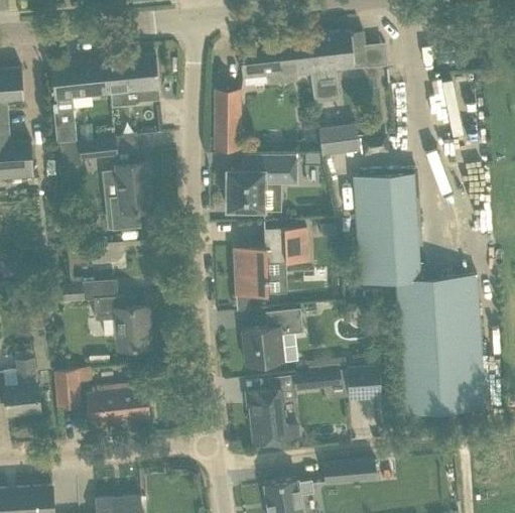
[(351,31),(306,36),(310,74),(316,73),(317,79),(337,77),(336,71),(355,69),(355,65),(367,62),(363,32),(351,33),(351,31)]
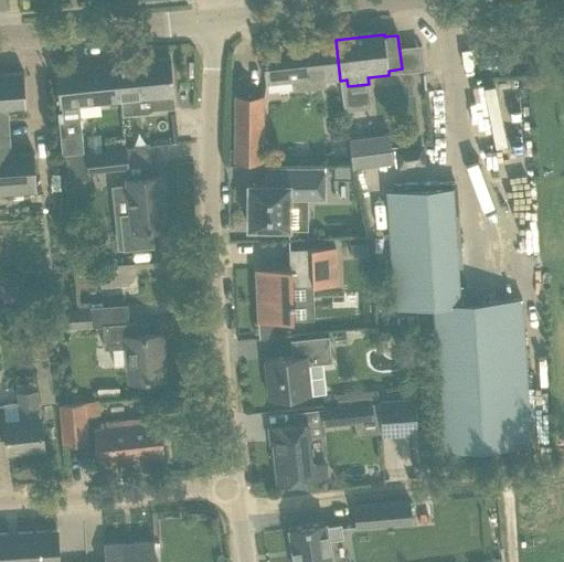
[(262,48),(266,85),(293,82),(294,94),(327,89),(326,83),(340,81),(336,40),(262,48)]
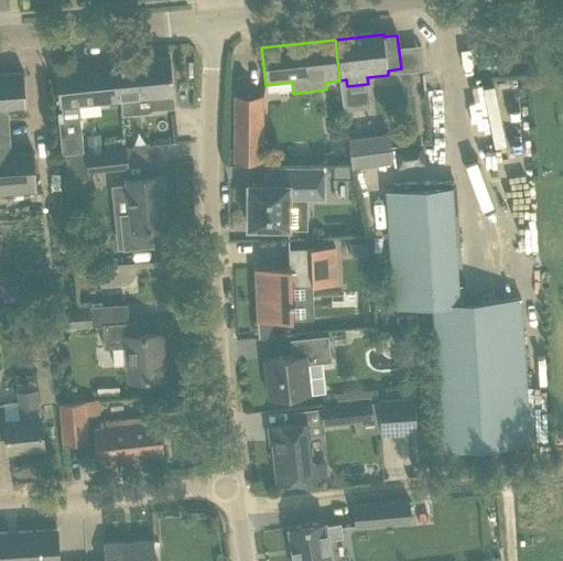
[(170,60),(116,65),(120,103),(121,103),(122,115),(153,112),(174,110),(170,60)]
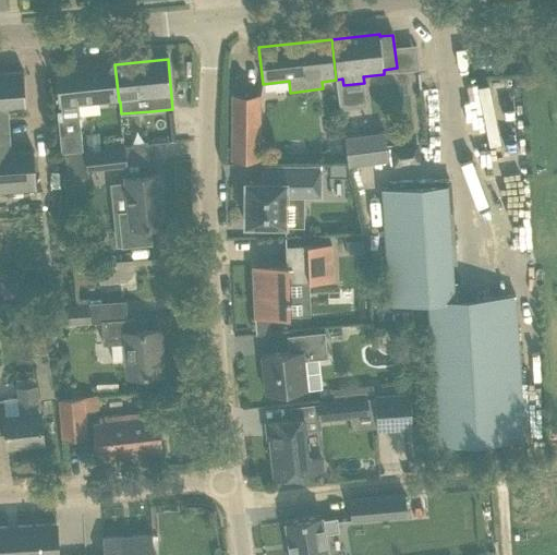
[(111,64),(56,70),(58,92),(59,107),(60,123),(59,123),(62,155),(82,153),(77,106),(116,101),(119,101),(114,64),(111,64)]
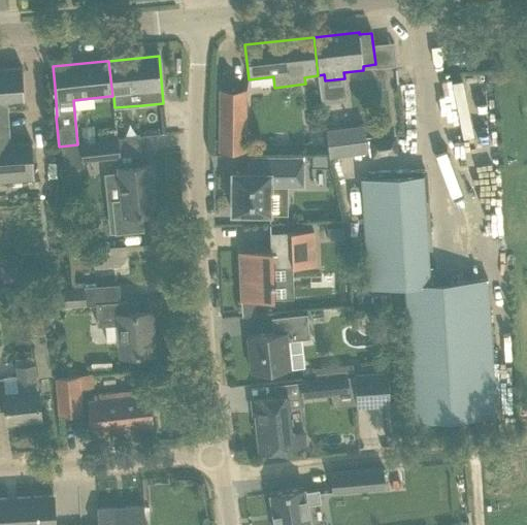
[(0,184),(34,182),(31,146),(11,149),(8,106),(25,104),(23,70),(0,71),(0,184)]
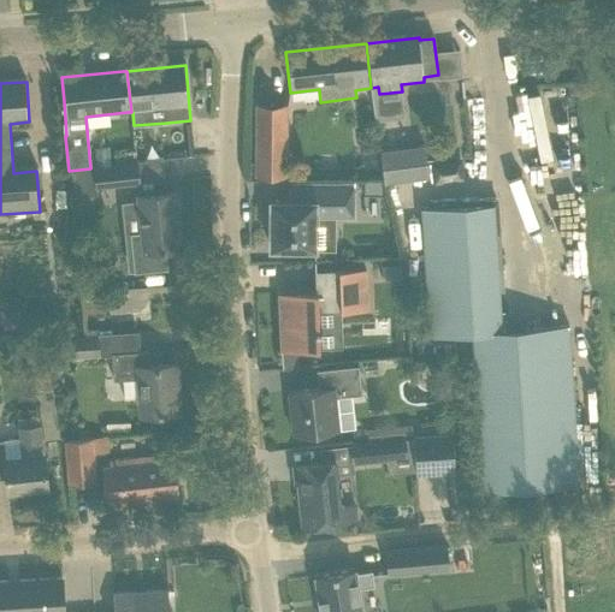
[(561,172),(575,172),(573,105),(560,106),(561,172)]
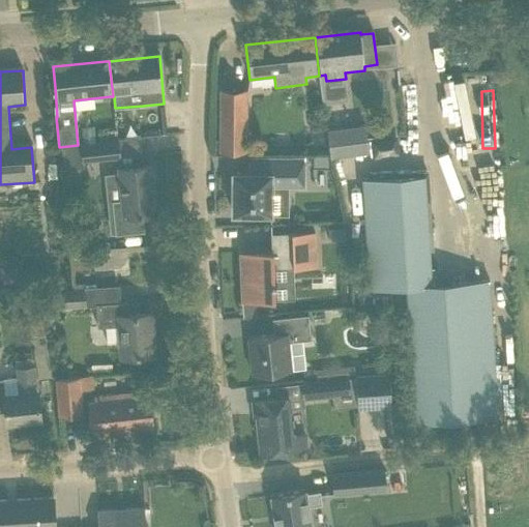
[(219,154),(246,154),(247,92),(221,92),(219,154)]
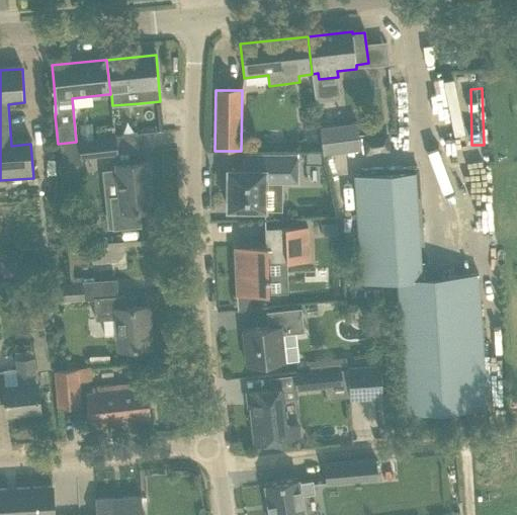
[(325,131),(329,156),(361,151),(357,125),(325,131)]
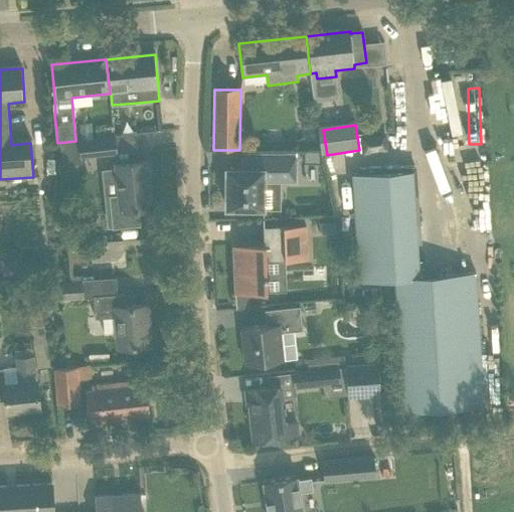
[(79,143),(80,159),(117,155),(115,139),(79,143)]
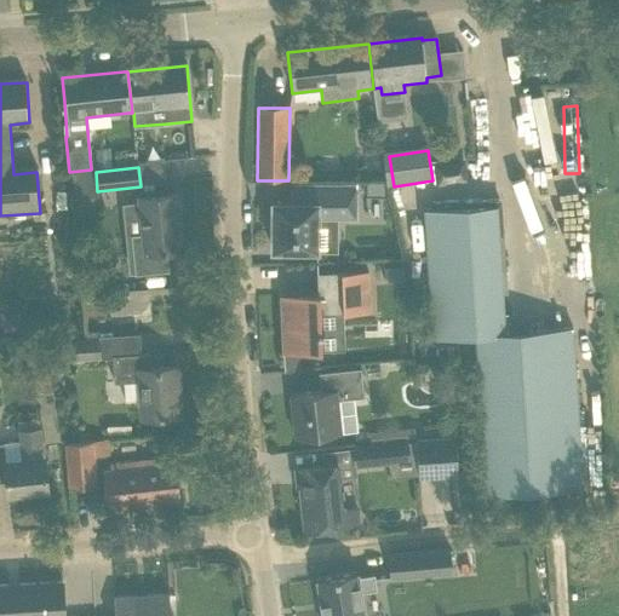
[(273,252),(317,252),(336,253),(336,218),(355,219),(355,185),(293,185),(293,205),(273,205),(273,252)]
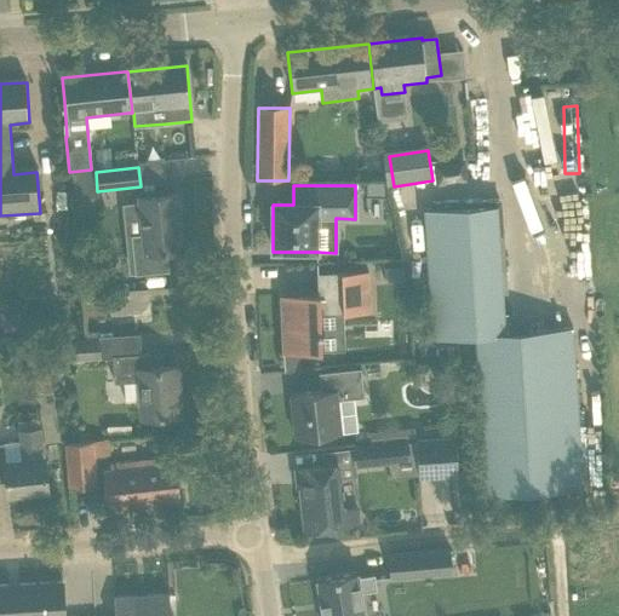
[(384,185),(370,185),(370,196),(384,195),(384,185)]
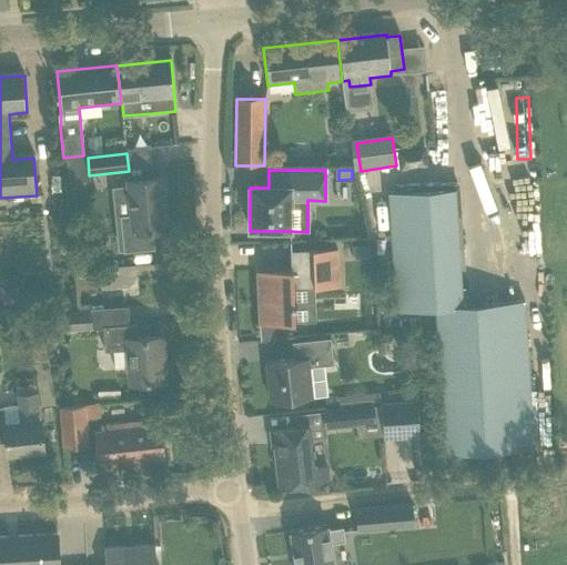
[(120,218),(124,254),(155,251),(153,232),(168,231),(163,179),(127,182),(130,217),(120,218)]
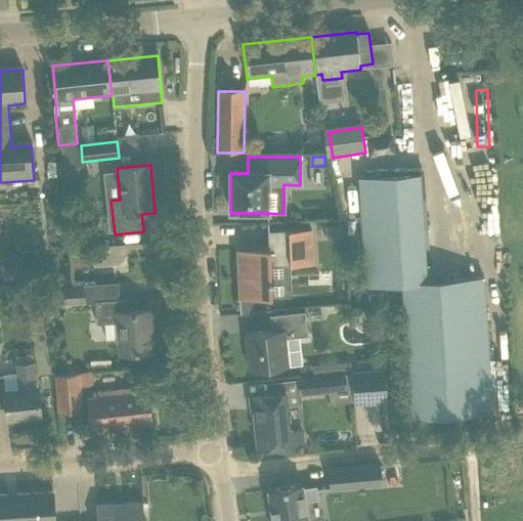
[(358,179),(364,290),(402,287),(410,422),(492,417),(484,283),(427,286),(421,175),(358,179)]
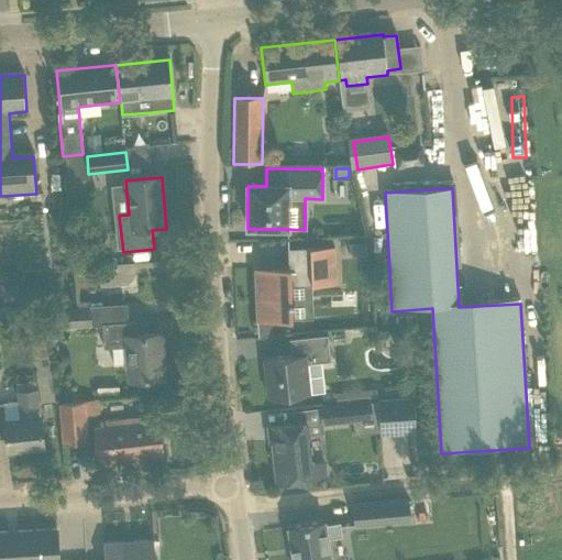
[(366,244),(350,245),(350,257),(367,257),(366,244)]
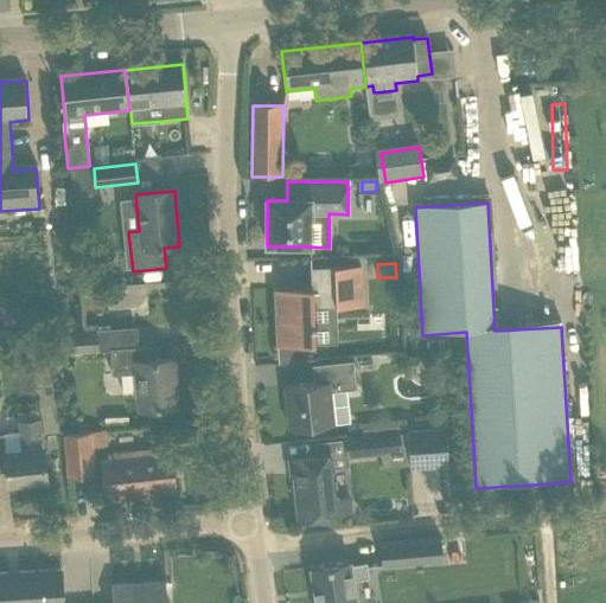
[(275,290),(278,347),(314,346),(314,329),(317,329),(317,325),(314,325),(313,310),(362,308),(361,268),(311,270),(311,289),(275,290)]
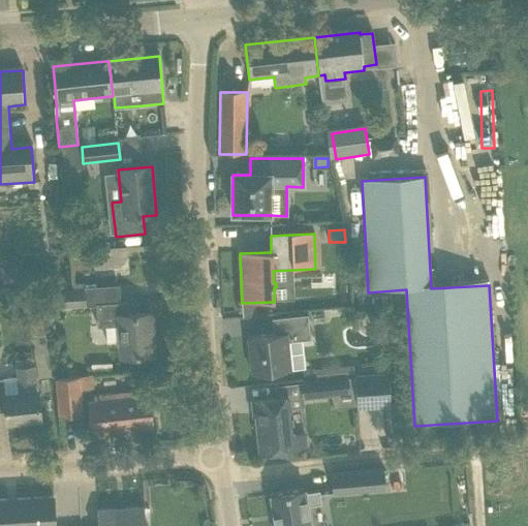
[(18,269),(3,270),(3,285),(19,284),(18,269)]
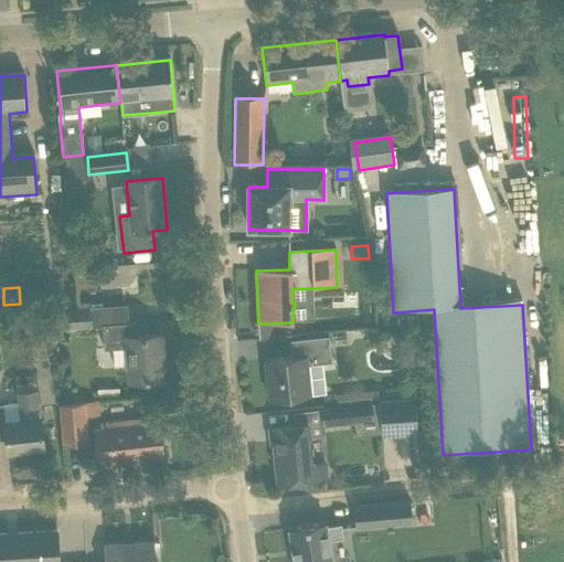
[(56,314),(57,330),(91,328),(89,311),(56,314)]
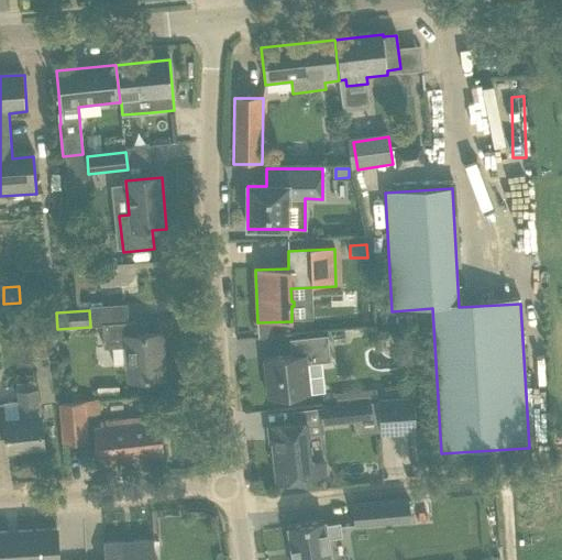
[(101,326),(102,350),(112,349),(113,368),(129,366),(129,381),(163,379),(162,354),(160,354),(158,342),(162,342),(161,336),(135,337),(135,324),(101,326)]
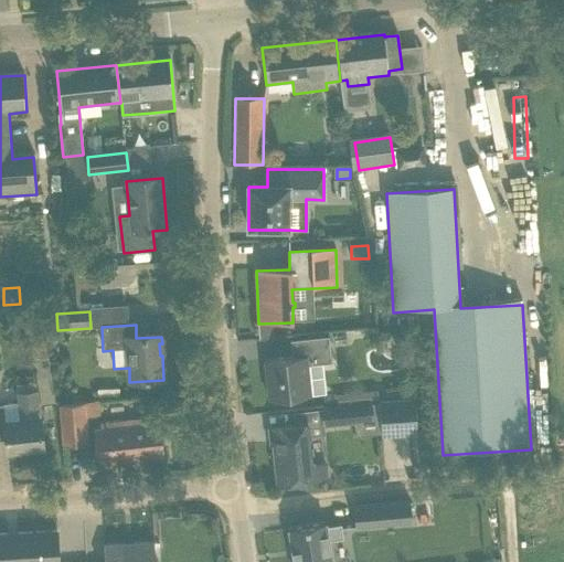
[(269,361),(270,373),(266,373),(269,402),(311,398),(308,368),(331,364),(329,338),(290,342),(293,359),(269,361)]
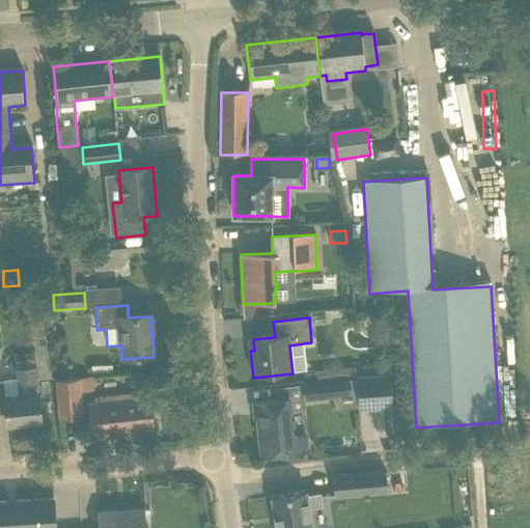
[(12,368),(0,368),(0,379),(14,378),(12,368)]
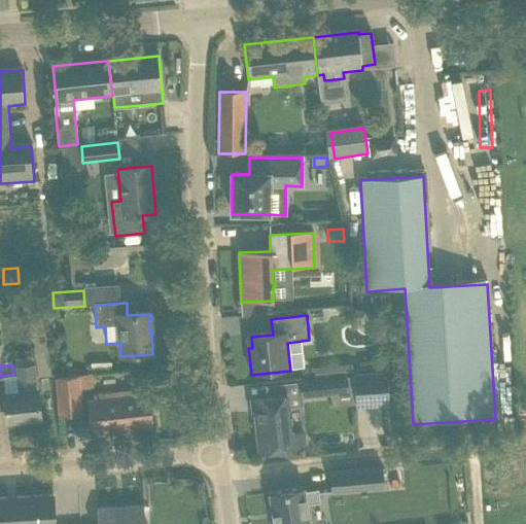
[(315,370),(316,380),(353,377),(352,365),(315,370)]
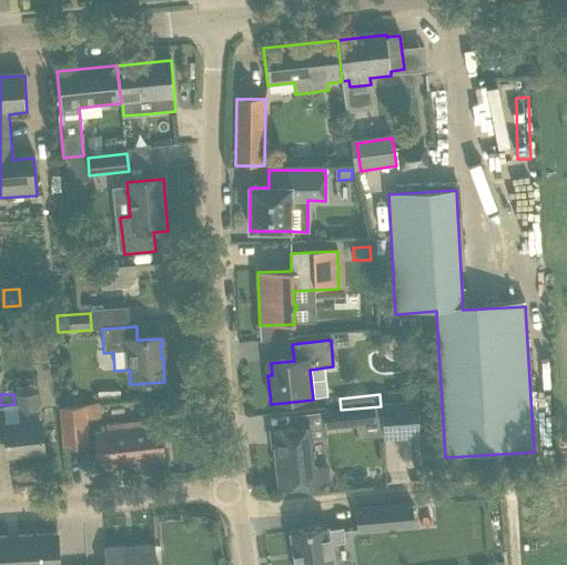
[(43,453),(41,431),(37,395),(19,397),(22,423),(4,425),(9,456),(43,453)]
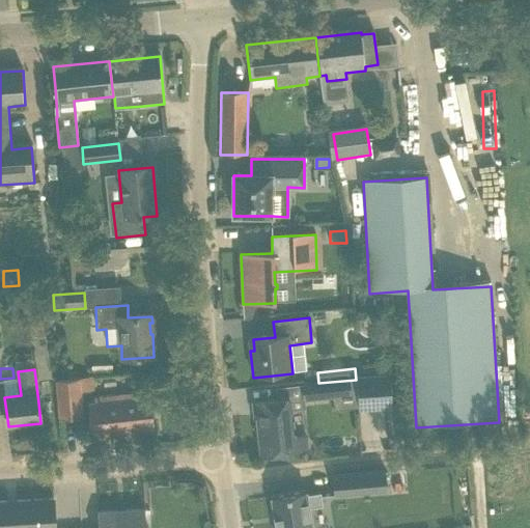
[(392,410),(390,377),(357,378),(358,395),(358,413),(392,410)]
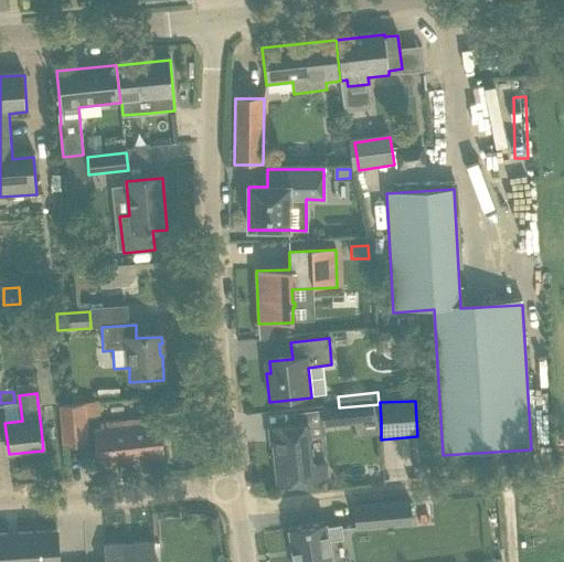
[(381,421),(380,402),(379,402),(379,405),(372,406),(322,412),(325,427),(381,421)]
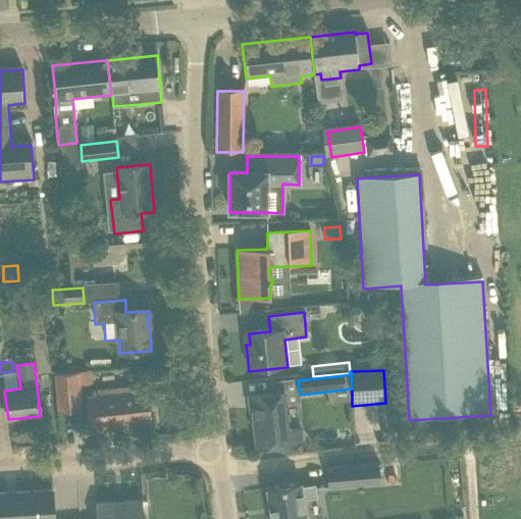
[(93,387),(92,373),(53,376),(57,414),(81,413),(80,388),(93,387)]
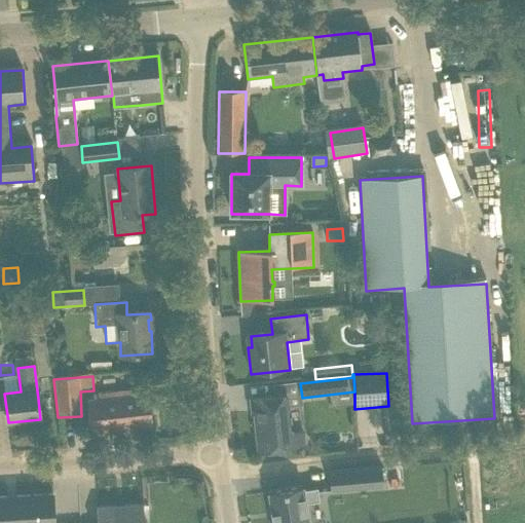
[(149,396),(132,398),(132,393),(94,396),(94,402),(86,403),(90,435),(153,426),(149,396)]
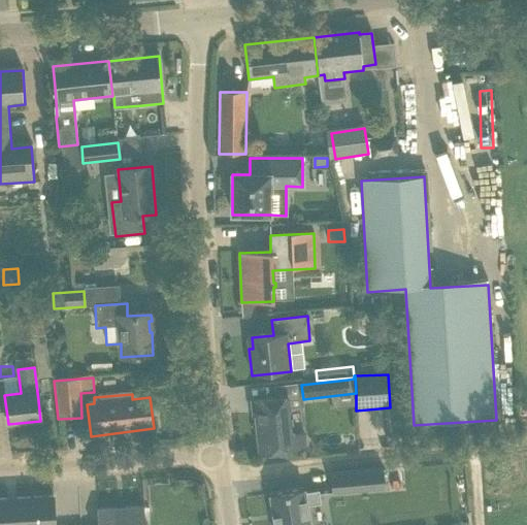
[(255,402),(260,454),(305,449),(303,435),(292,436),(287,398),(255,402)]
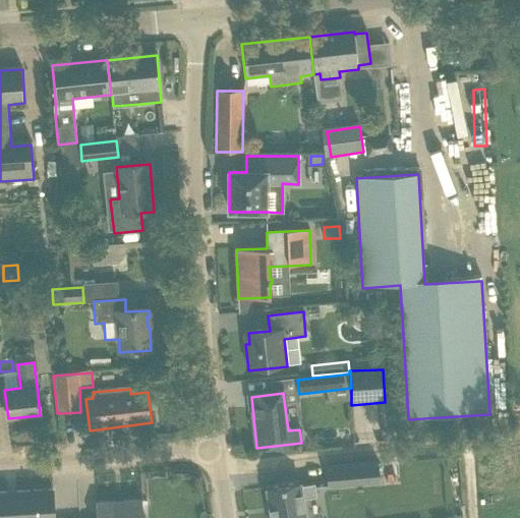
[(379,465),(326,469),(328,487),(381,483),(379,465)]
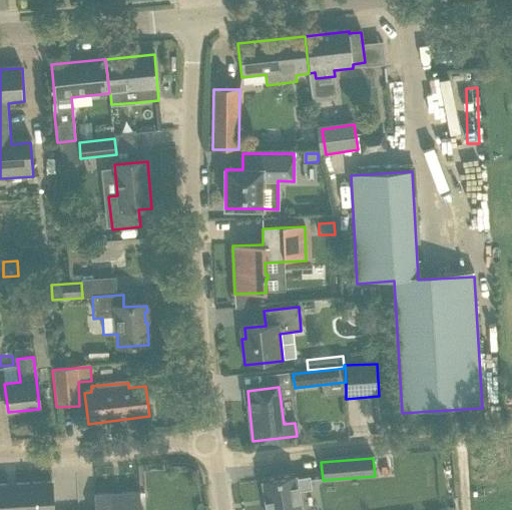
[(296,476),(263,482),(267,509),(302,509),(299,493),(313,490),(311,477),(297,479),(296,476)]
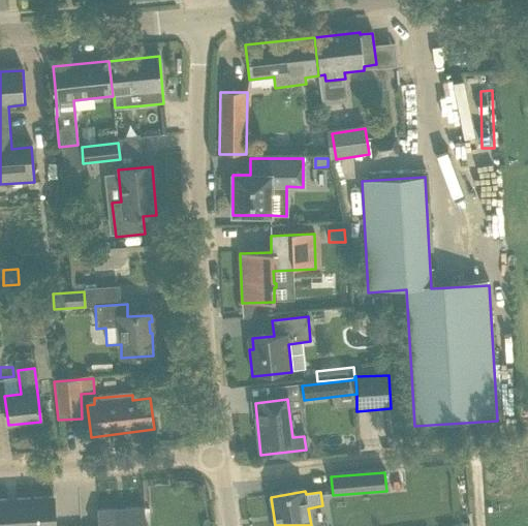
[(55,525),(53,498),(5,501),(6,525),(55,525)]
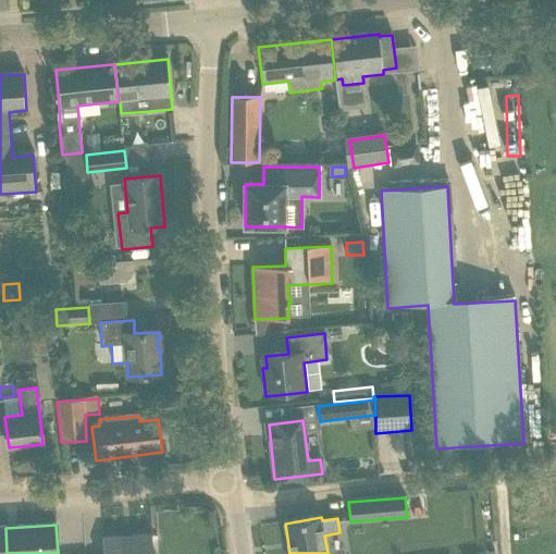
[(152,553),(152,536),(102,539),(103,553),(152,553)]
